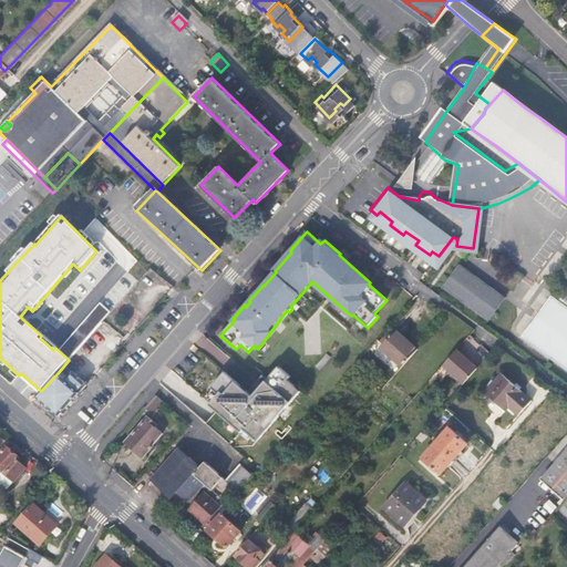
[(500,297),(454,263),(446,272),(435,287),(483,321),(500,297)]
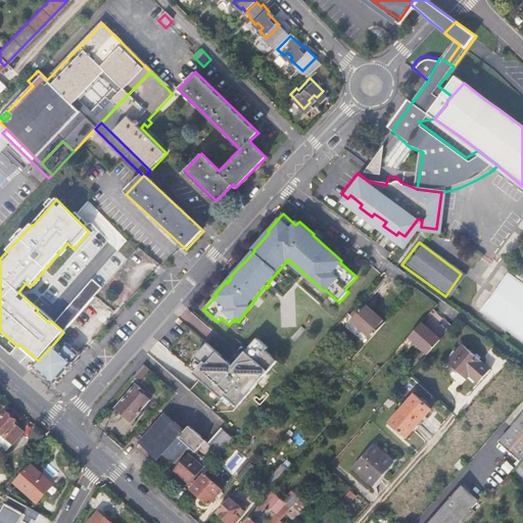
[(478,307),(522,340),(522,284),(505,272),(478,307)]
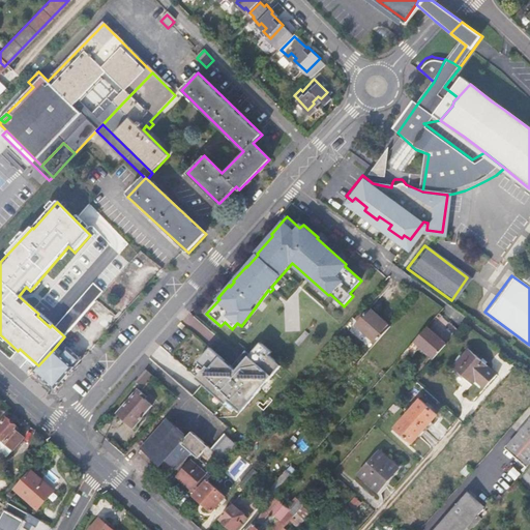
[(54,327),(64,336),(104,293),(93,284),(54,327)]
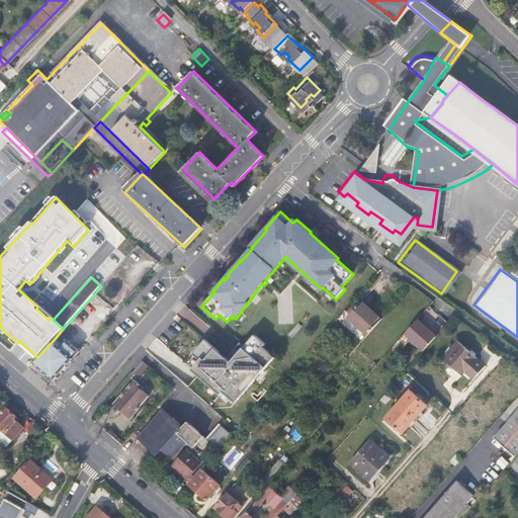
[(347,319),(367,337),(381,321),(360,303),(347,319)]
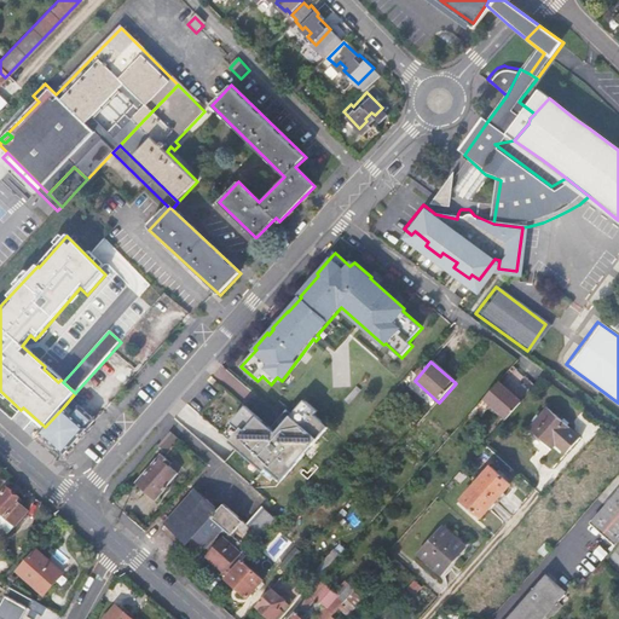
[(521,404),(498,385),(475,410),(482,416),(492,406),(507,420),(521,404)]
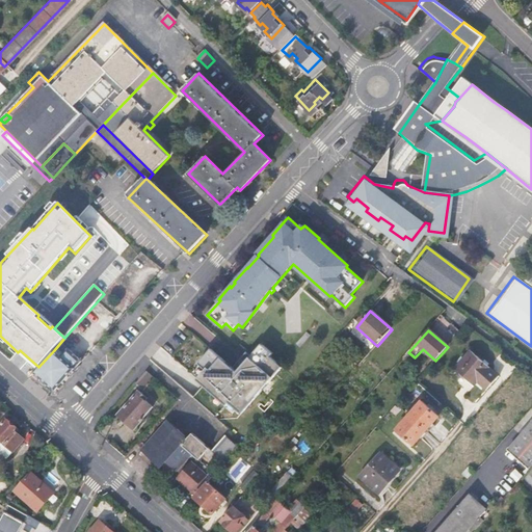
[(206,370),(197,379),(227,406),(230,403),(242,414),(283,368),(270,356),(273,354),(262,344),(251,356),(246,352),(239,361),(241,362),(235,369),(233,368),(211,349),(198,364),(206,370)]
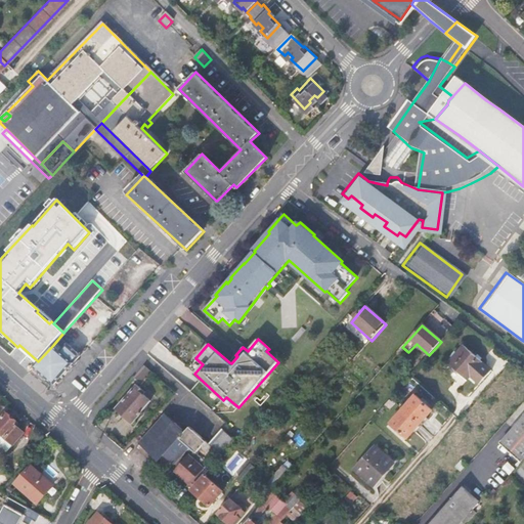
[(19,345),(17,347),(36,364),(38,361),(19,345)]
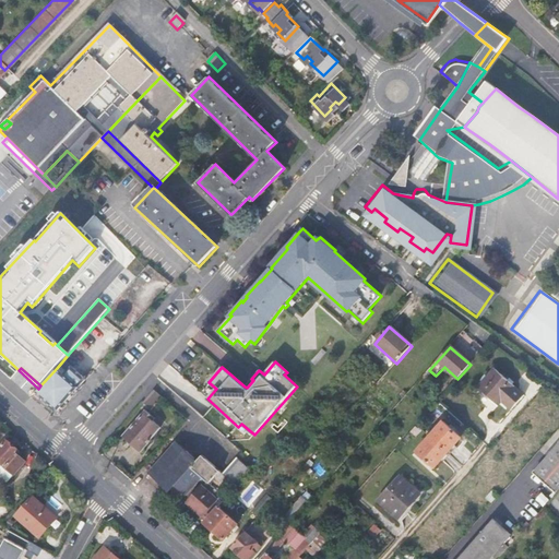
[(36,391),(59,412),(86,380),(72,368),(66,375),(57,368),(40,385),(38,389),(36,391)]
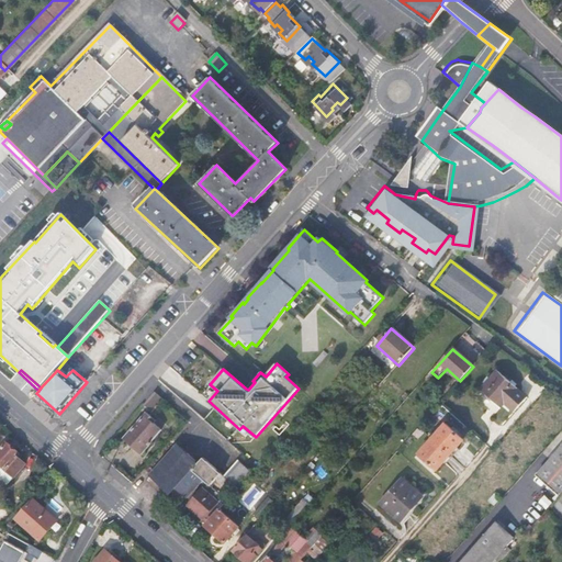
[(501,401),(505,405),(515,413),(528,397),(497,371),(481,390),(497,404),(501,401)]
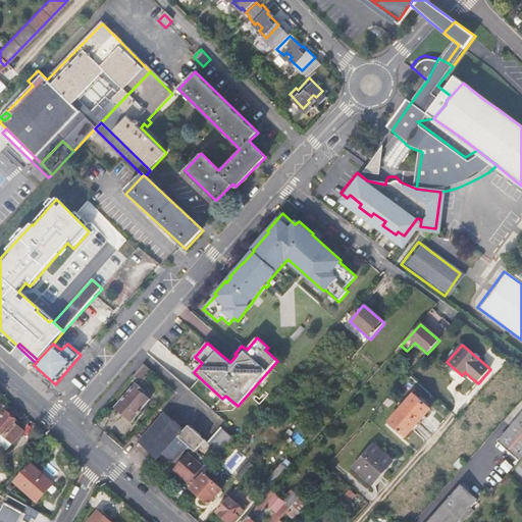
[(144,363),(134,375),(142,381),(152,370),(144,363)]
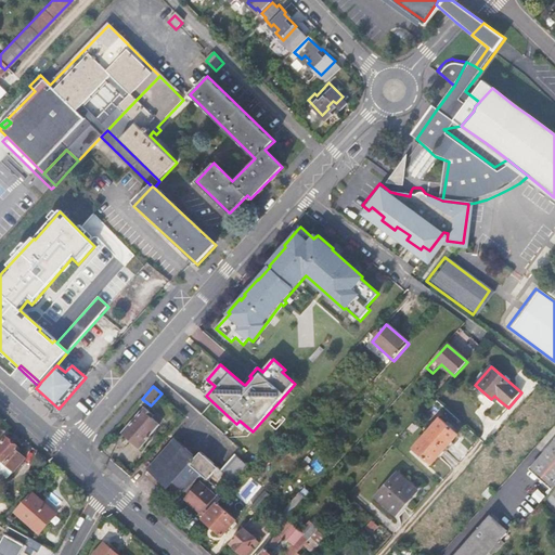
[(123,434),(140,449),(160,425),(152,417),(154,415),(145,409),(123,434)]
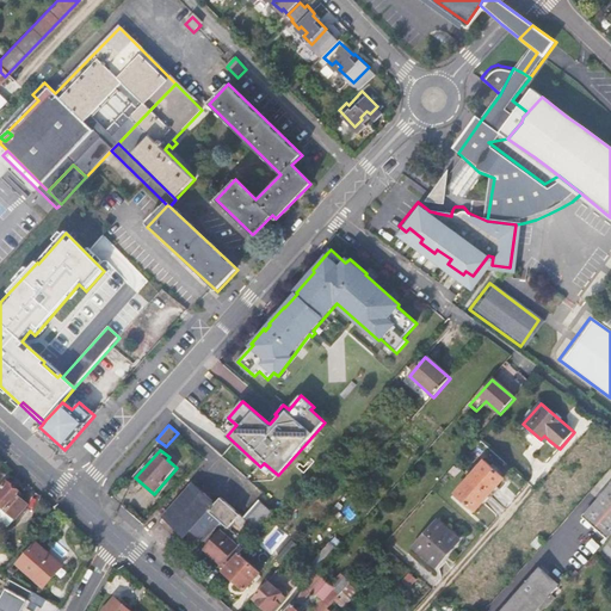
[(485,463),(470,479),(488,495),(503,480),(485,463)]
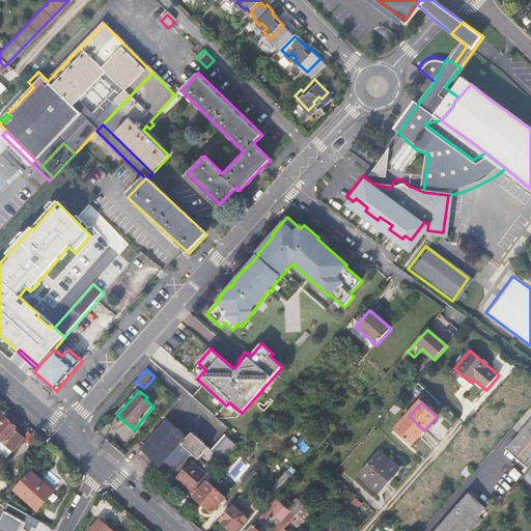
[(412,445),(424,430),(409,416),(396,430),(412,445)]
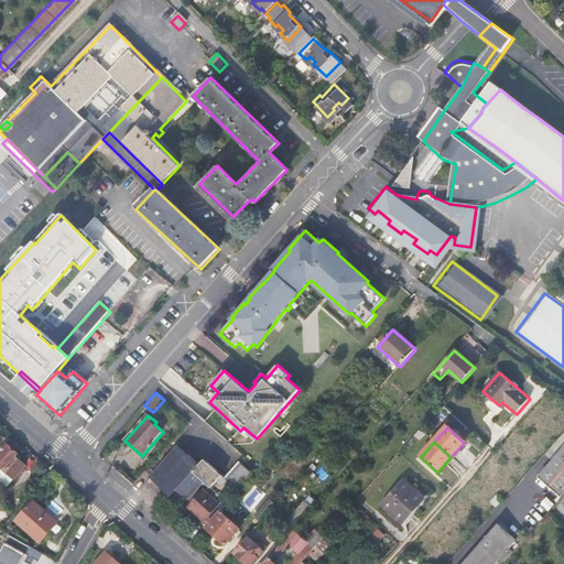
[(21,456),(8,444),(0,452),(0,465),(6,470),(14,478),(26,466),(19,458),(21,456)]
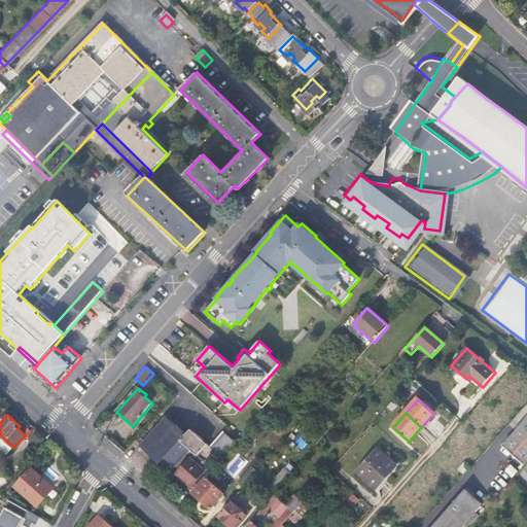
[(166,459),(170,463),(174,467),(190,450),(198,457),(207,446),(195,434),(190,431),(187,434),(168,418),(142,448),(161,464),(166,459)]
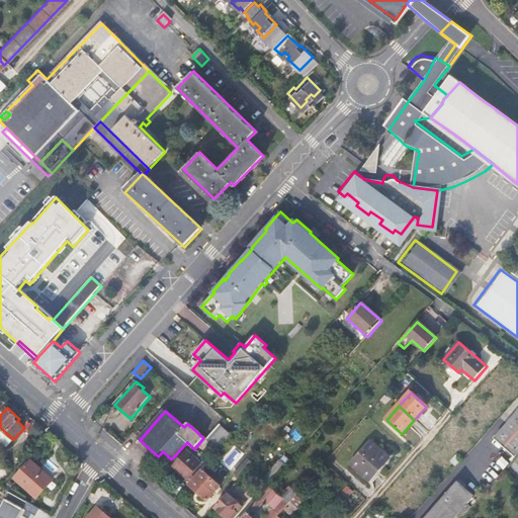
[(517,411),(495,437),(515,455),(517,451),(517,411)]
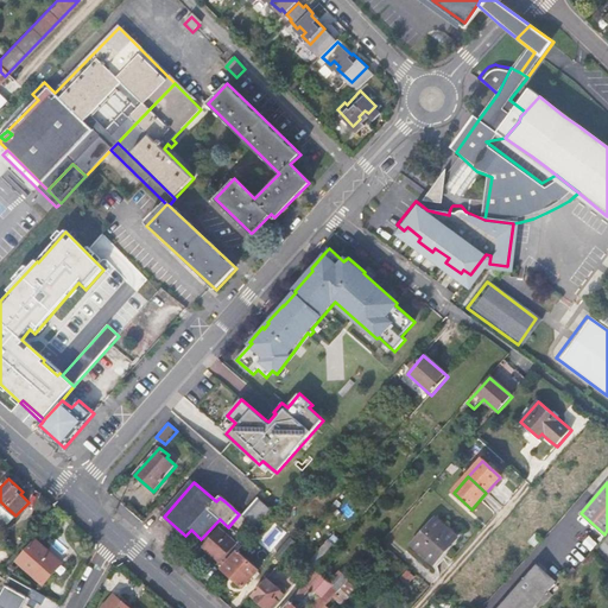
[(245,513),(258,525),(272,508),(259,496),(245,513)]
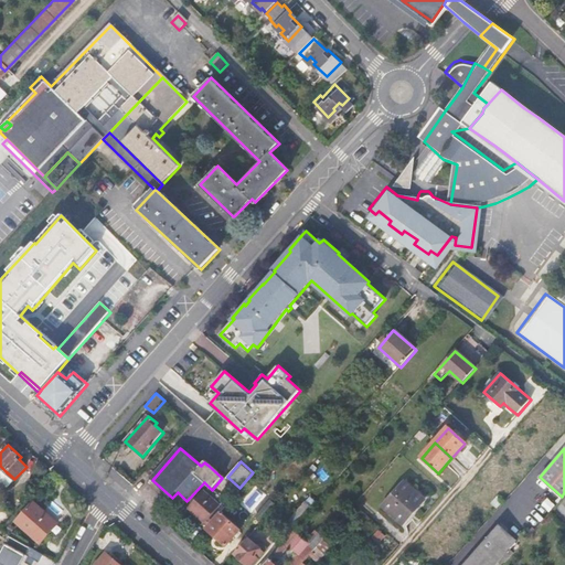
[(0,481),(7,488),(14,479),(6,471),(0,477),(0,481)]
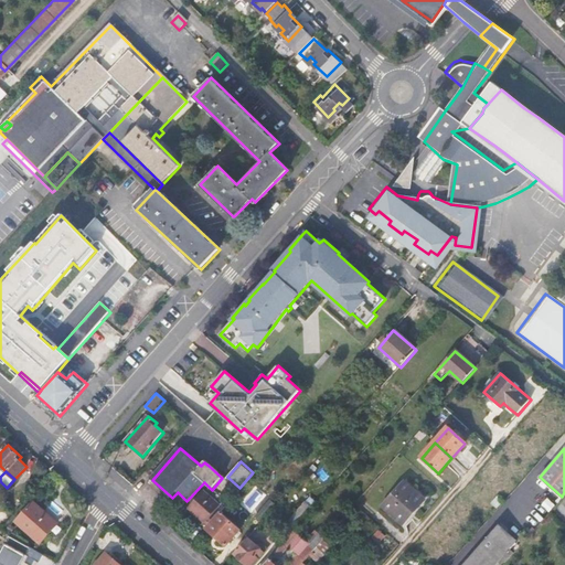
[(267,494),(251,480),(241,491),(257,505),(267,494)]
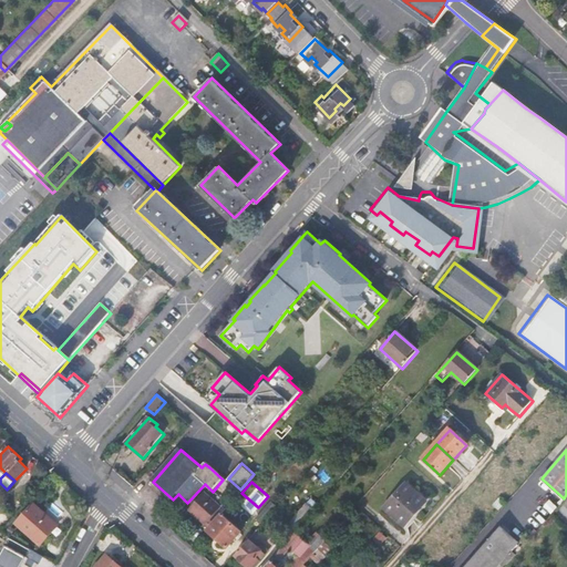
[(404,485),(383,508),(404,527),(425,503),(404,485)]
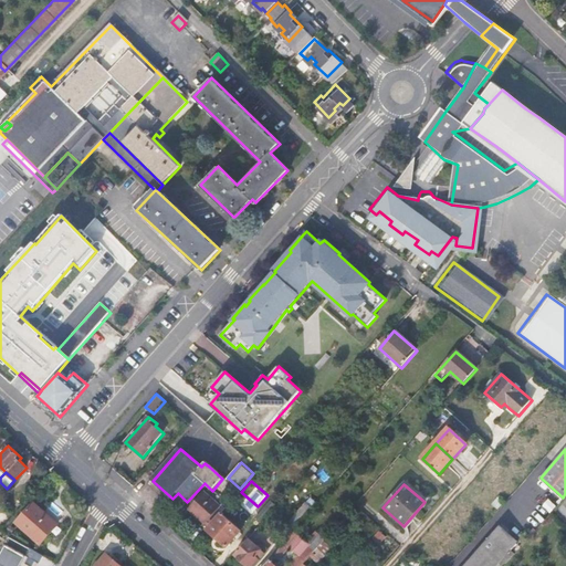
[(205,492),(190,509),(205,523),(220,506),(205,492)]
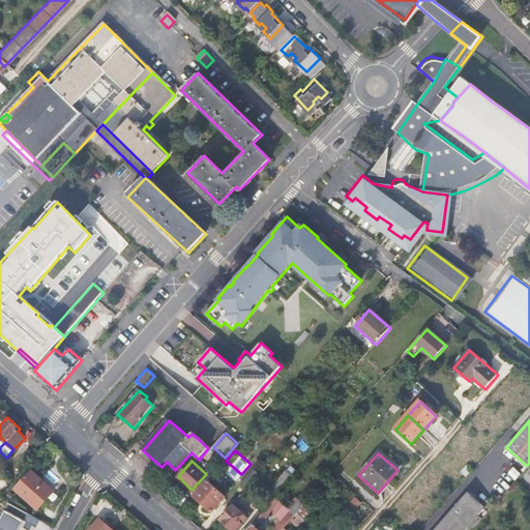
[(240,486),(246,491),(260,475),(255,470),(240,486)]
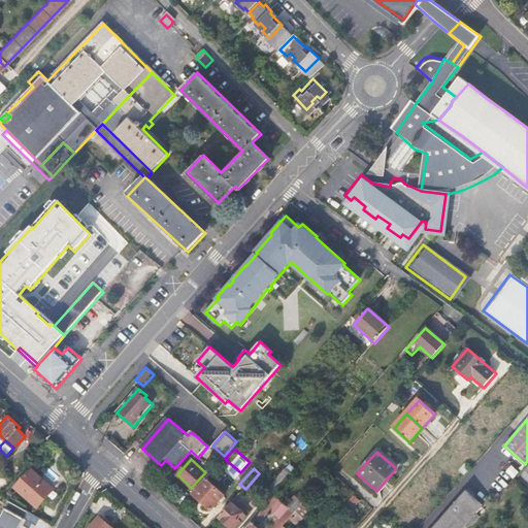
[(37,507),(53,490),(31,470),(15,487),(37,507)]
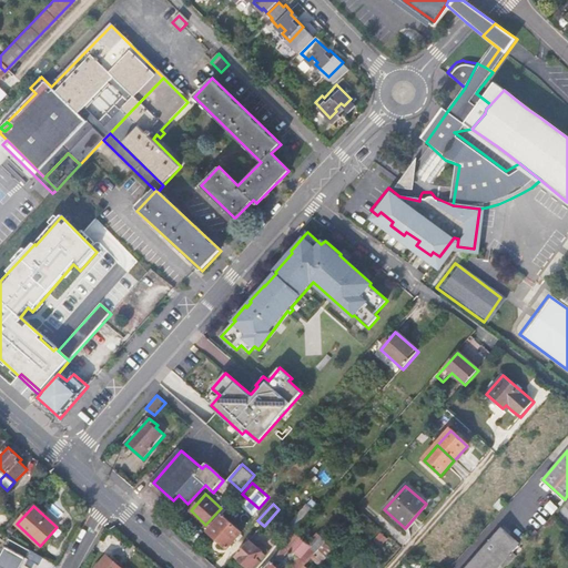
[(241,531),(223,516),(209,531),(226,548),(241,531)]
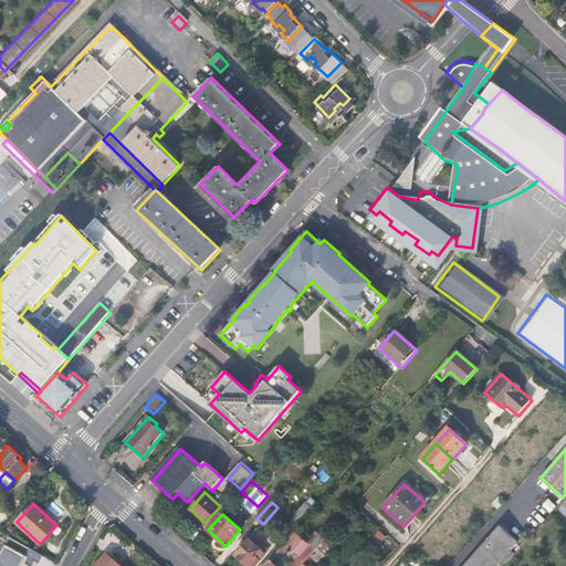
[(502,525),(464,565),(495,565),(519,541),(502,525)]
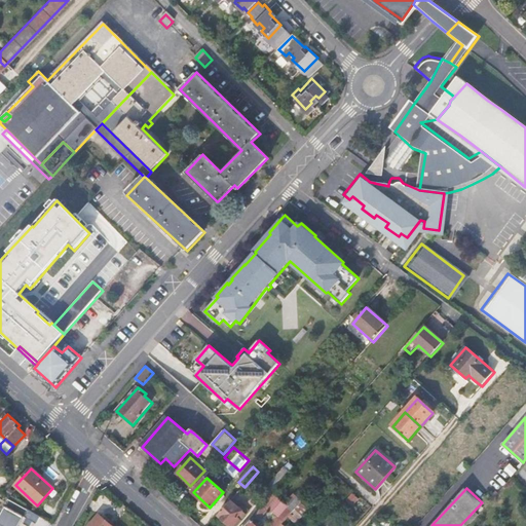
[(243,494),(240,491),(231,500),(235,503),(243,494)]
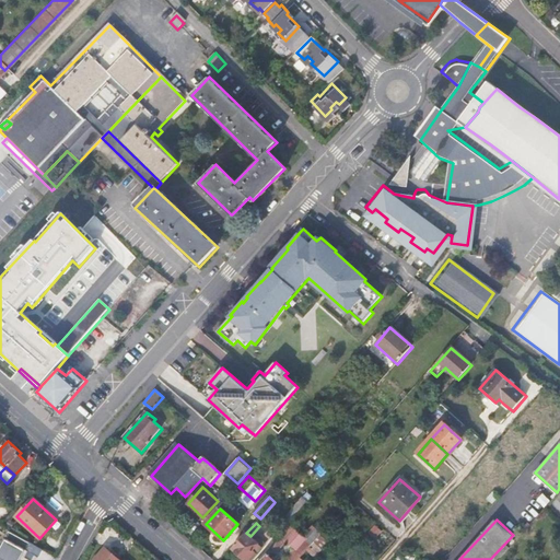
[(286,541),(295,531),(294,531),(298,527),(294,524),(281,539),(272,548),(277,551),(286,541)]
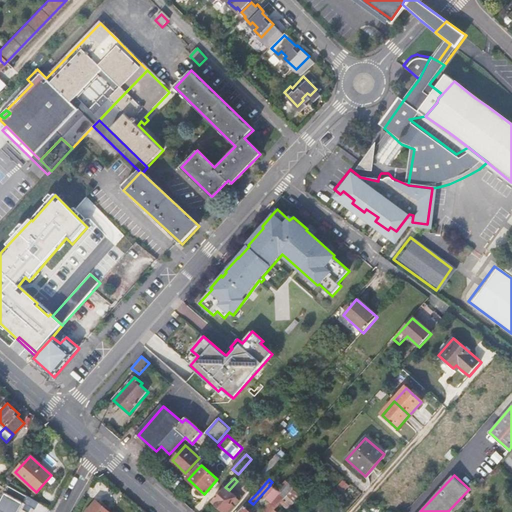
[(279,493),(270,503),(261,511),(272,511),(292,490),(293,488),(285,481),(277,491),(279,493)]
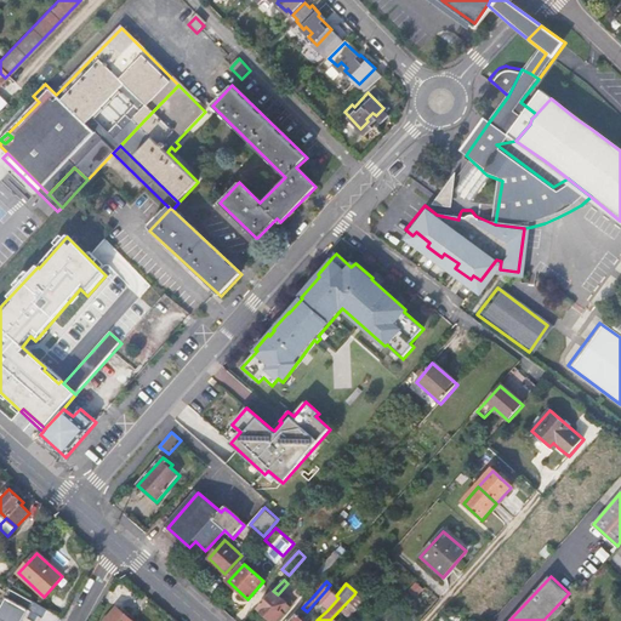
[(317,600),(328,610),(339,598),(336,596),(328,588),(317,600)]
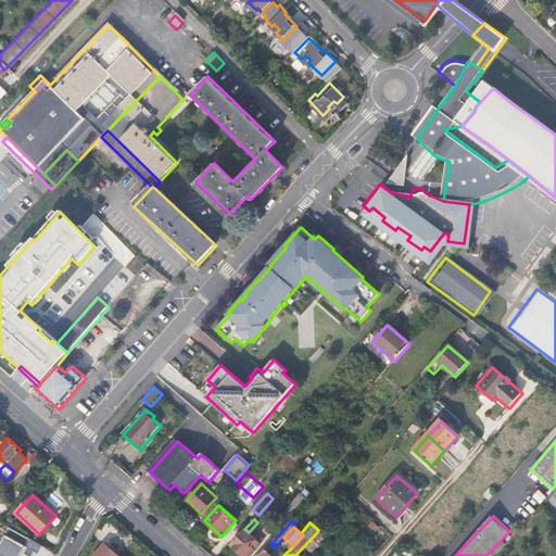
[(10,529),(0,545),(0,554),(2,555),(27,555),(25,555),(23,553),(26,547),(30,540),(10,529)]
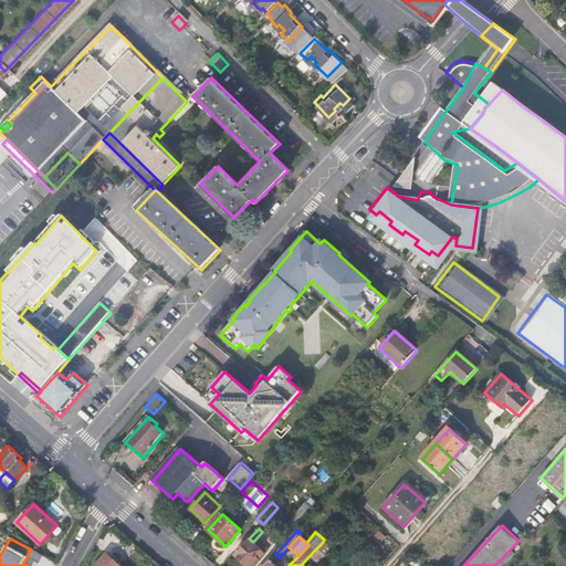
[(253,542),(249,538),(236,555),(248,565),(255,565),(266,554),(253,542)]
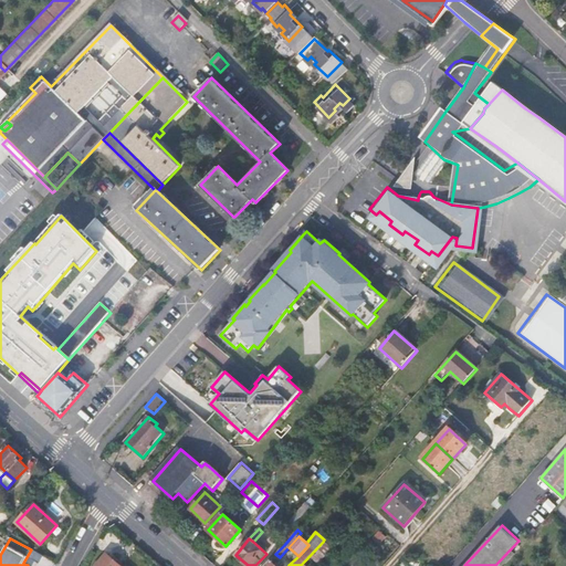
[(314,565),(324,556),(323,554),(329,547),(323,542),(301,565),(314,565)]
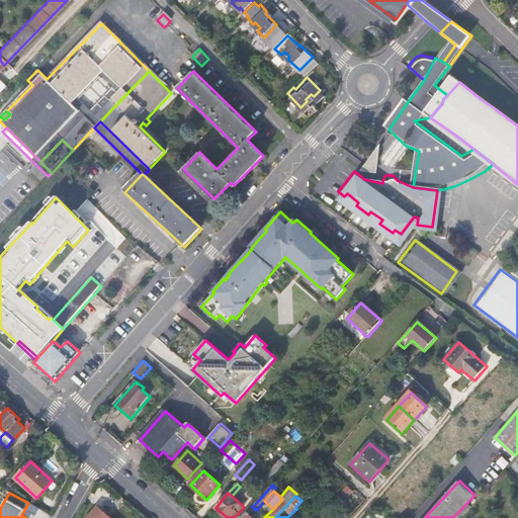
[(86,517),(109,517),(97,507),(86,517)]
